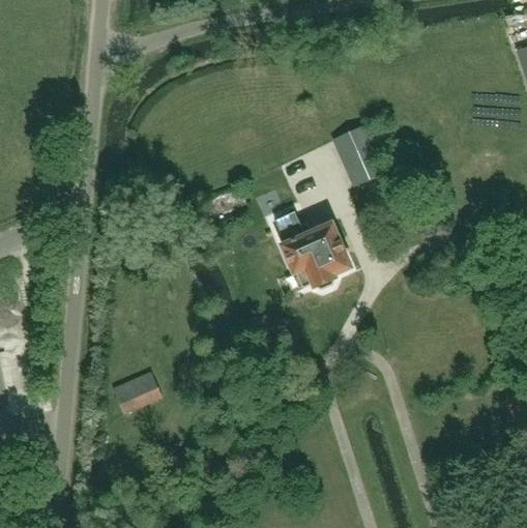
[(526,88),(526,45),(514,50),(526,88)]
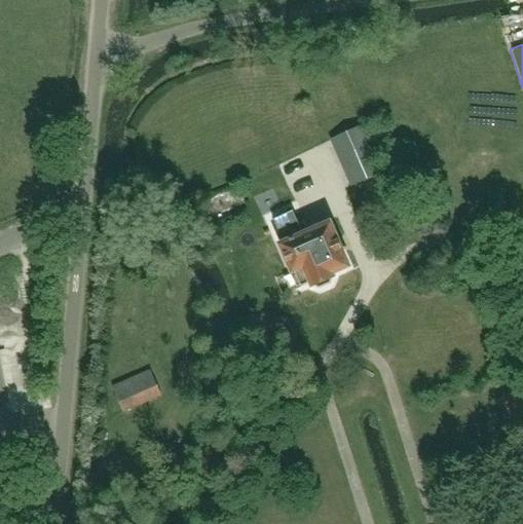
[(361,124),(328,139),(348,186),(381,172),(361,124)]
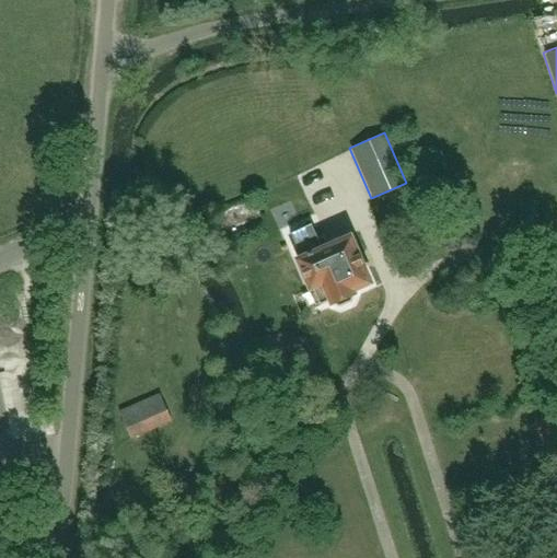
[(317,246),(309,224),(288,234),(298,256),(299,259),(297,260),(309,288),(311,288),(317,304),(328,300),(331,304),(337,306),(349,301),(351,294),(350,291),(367,283),(348,239),(331,246),(328,242),(317,246)]
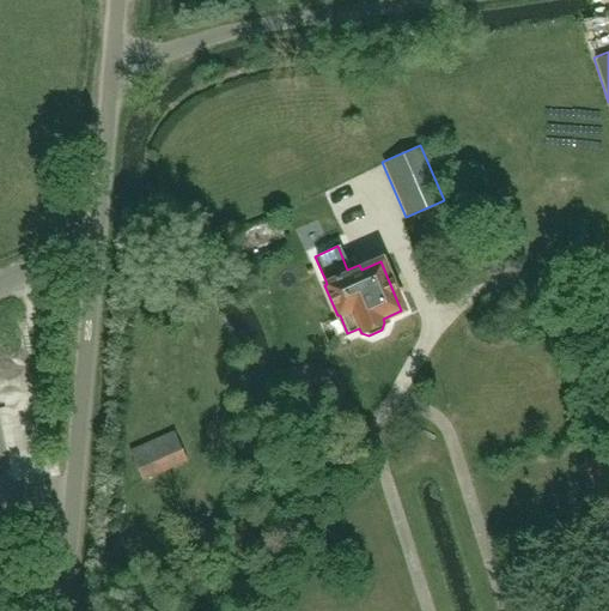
[(142,482),(187,463),(171,430),(128,451),(142,482)]
